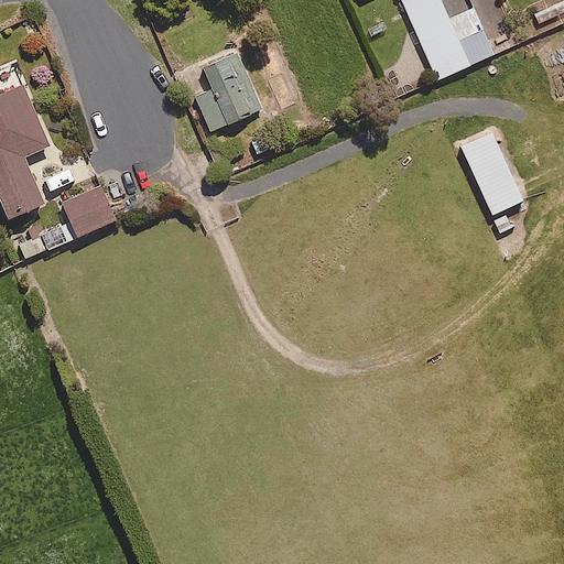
[(457,40),(440,0),(402,0),(436,78),(494,54),(483,29),(457,40)]
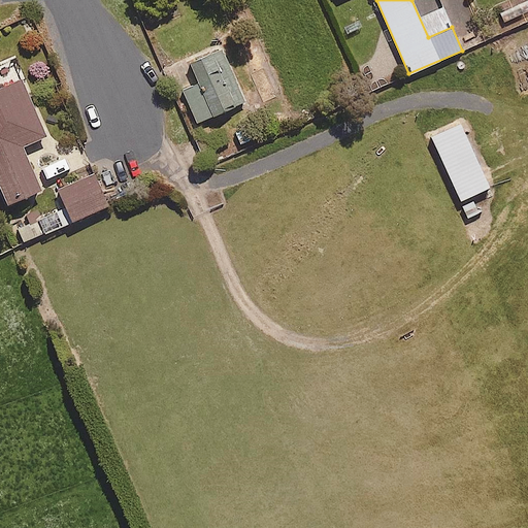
[(244,101),(222,46),(189,61),(198,81),(183,89),(197,122),(244,101)]
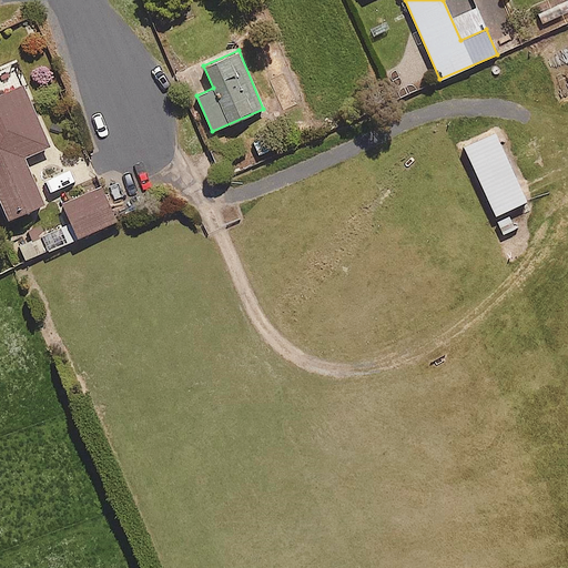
[(48,146),(21,84),(0,93),(0,201),(8,219),(42,204),(22,158),(48,146)]
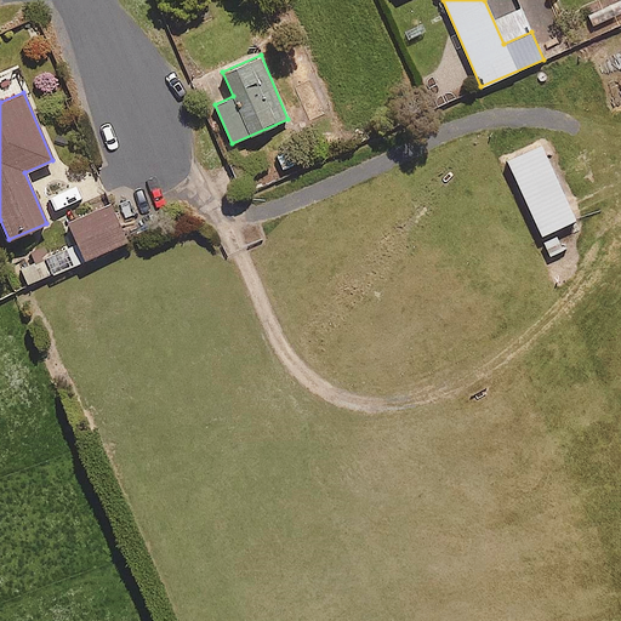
[(575,220),(541,146),(507,161),(541,235),(575,220)]
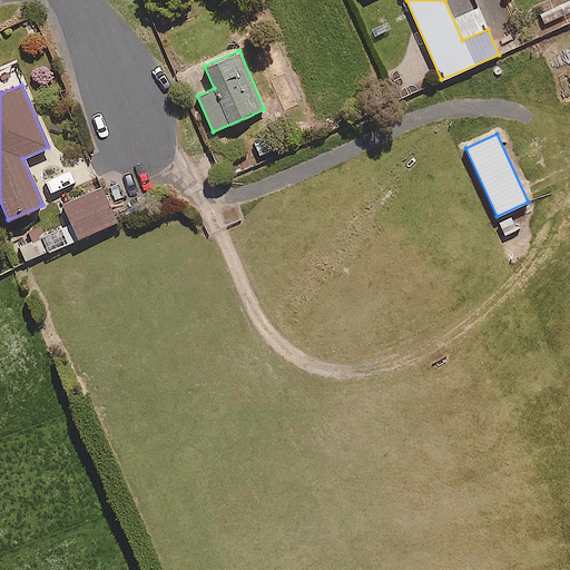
[(116,222),(100,188),(64,204),(78,237),(116,222)]
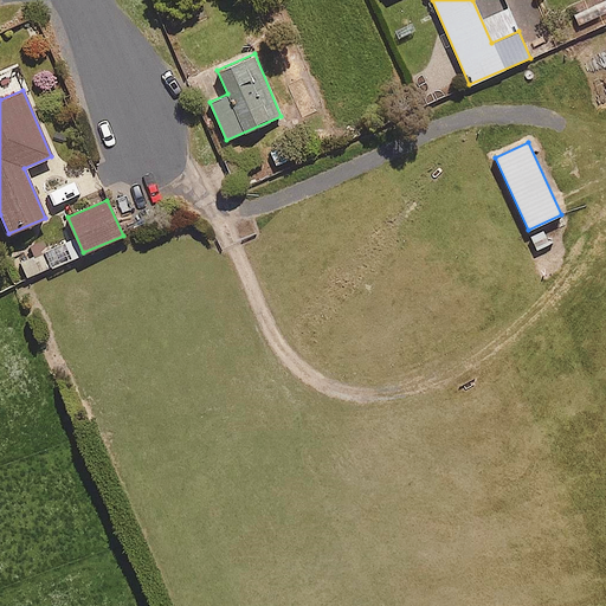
[(51,268),(43,242),(32,245),(36,256),(20,260),(26,276),(51,268)]
